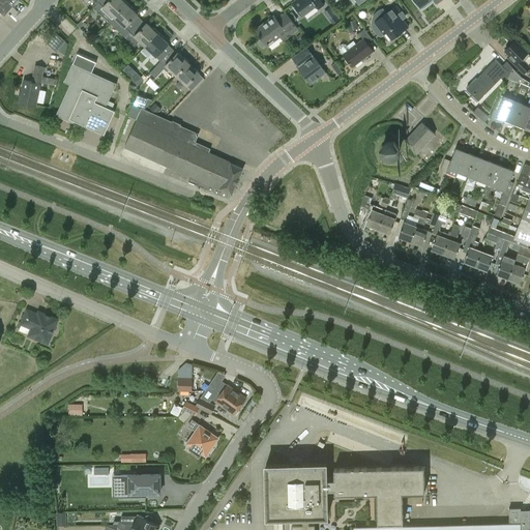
[(0,0),(0,11),(1,10),(2,10),(10,0),(0,0)]
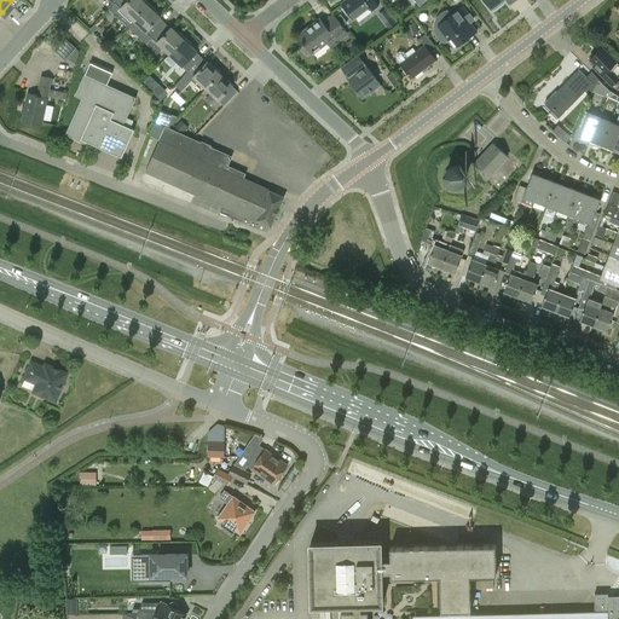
[(127,25),(133,19),(148,5),(143,0),(116,0),(114,5),(109,9),(127,25)]
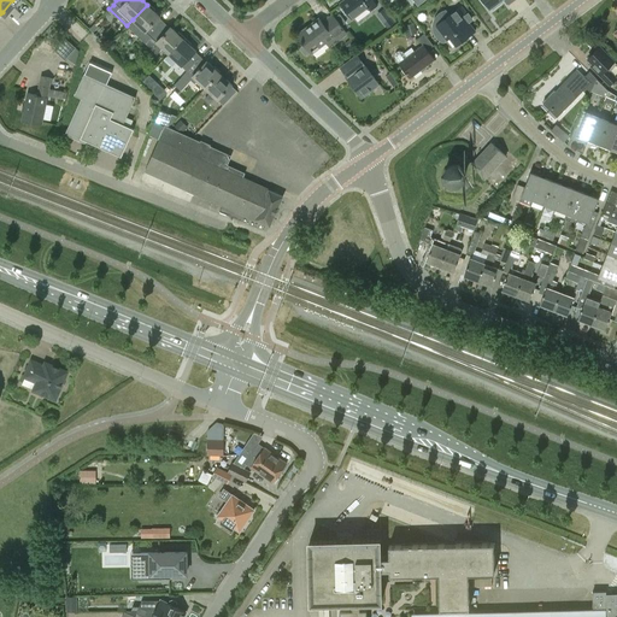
[(352,18),(366,7),(370,12),(378,6),(374,0),(344,0),(341,3),(352,18)]
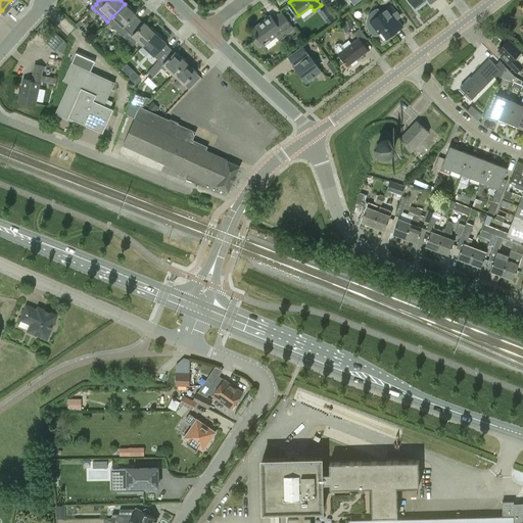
[(125,4),(112,16),(107,21),(123,36),(139,19),(135,14),(136,14),(125,4)]
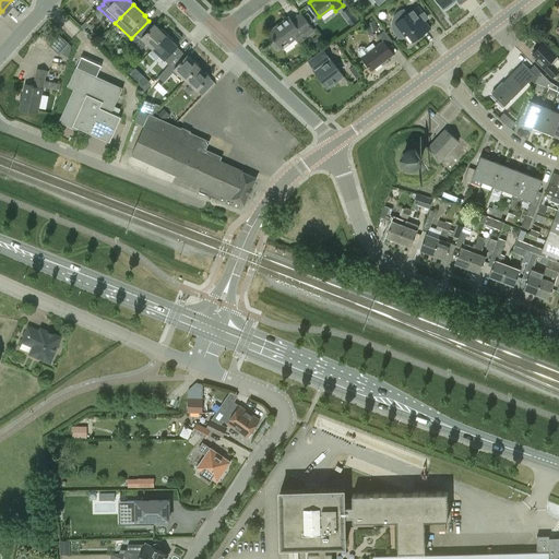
[(417,6),(415,8),(407,13),(404,9),(401,11),(397,13),(395,16),(399,21),(395,22),(396,23),(393,25),(394,30),(395,33),(399,36),(403,38),(406,36),(409,33),(415,40),(414,40),(414,42),(431,28),(423,18),(421,19),(419,16),(423,13),(417,6)]
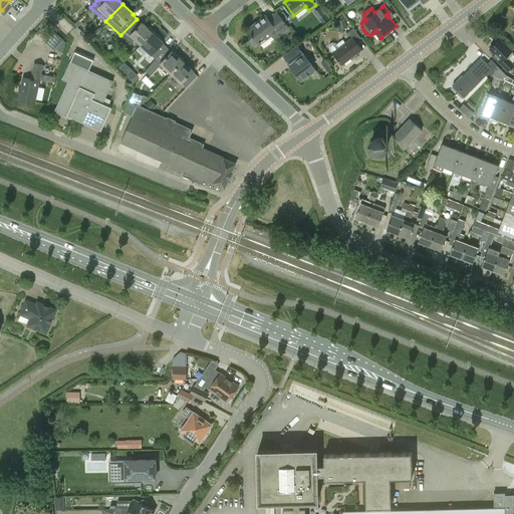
[(254,36),(251,39),(251,42),(253,45),(256,46),(270,35),(274,40),(290,29),(277,11),(268,18),(266,16),(248,29),(252,36),(253,35),(254,36)]
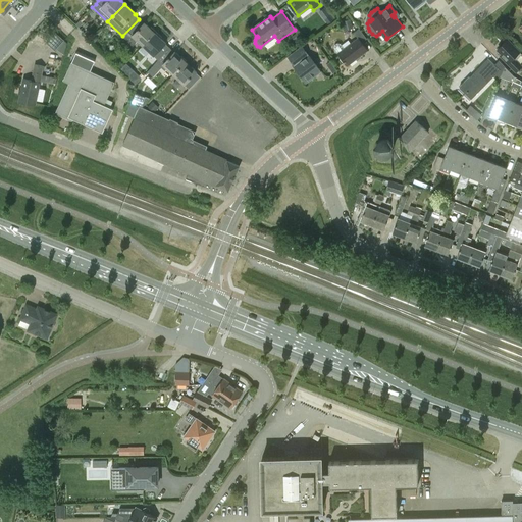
[(327,23),(333,19),(327,11),(322,15),(327,23)]
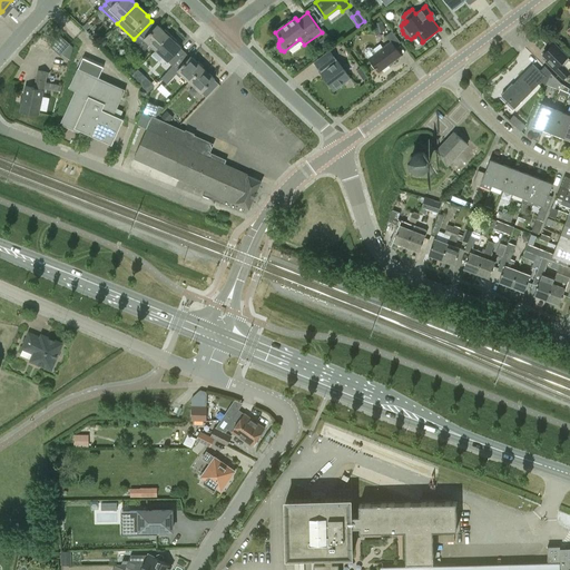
[(156,50),(169,36),(158,25),(157,26),(151,21),(134,39),(145,50),(150,45),(156,50)]
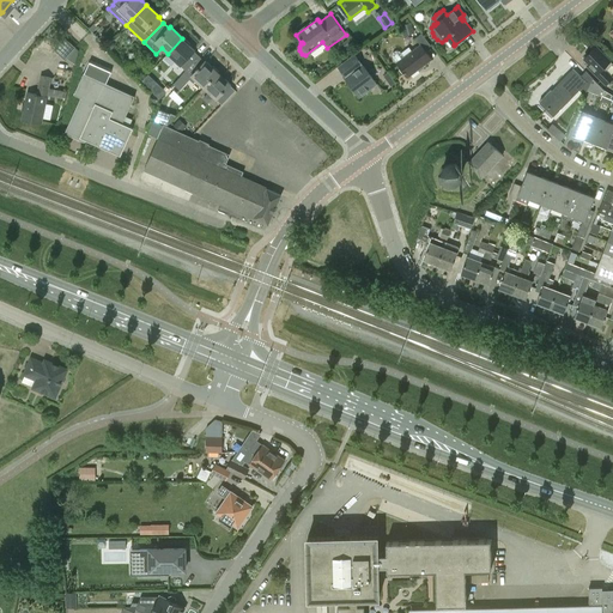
[(401,25),(404,36),(414,34),(412,23),(401,25)]
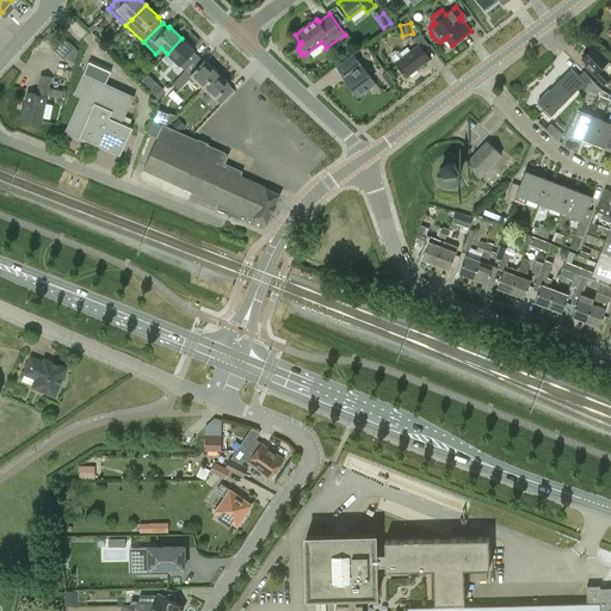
[(430,59),(423,50),(430,45),(420,34),(413,38),(419,45),(403,57),(399,51),(395,50),(392,53),(390,56),(406,76),(430,59)]
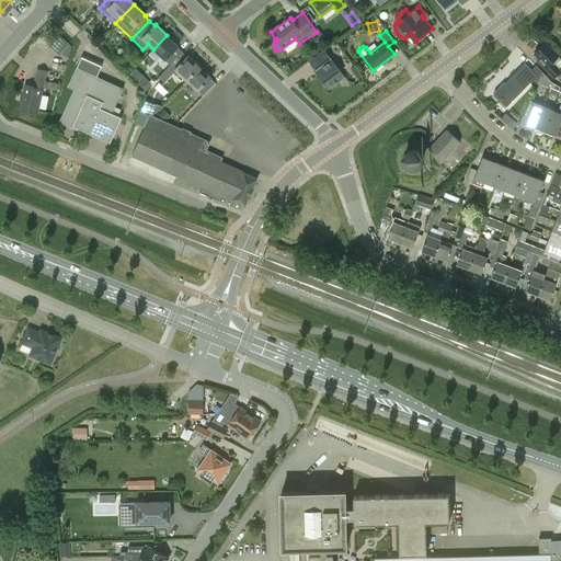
[(59,35),(49,46),(59,55),(69,44),(59,35)]
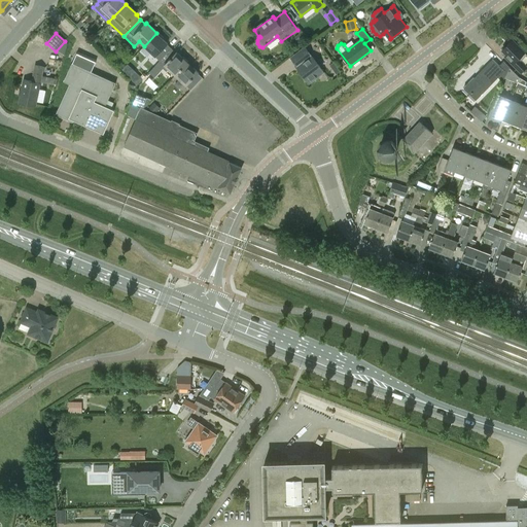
[(156,33),(144,46),(160,61),(171,48),(167,44),(168,43),(156,33)]
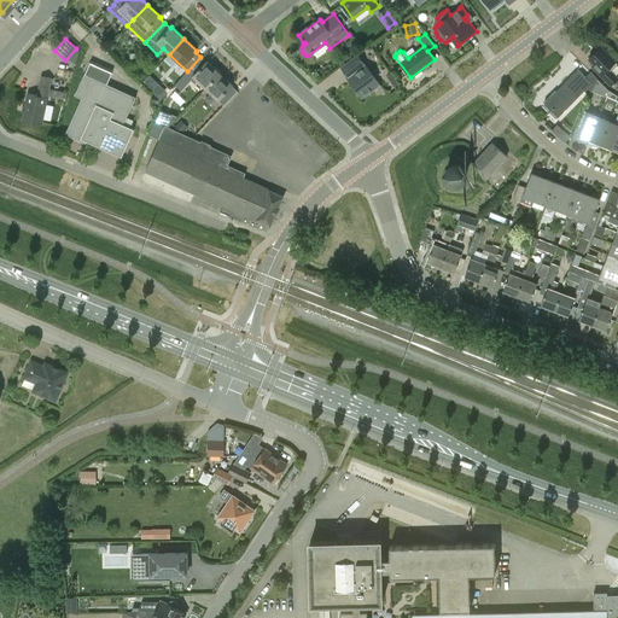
[(350,40),(344,44),(349,50),(355,45),(350,40)]
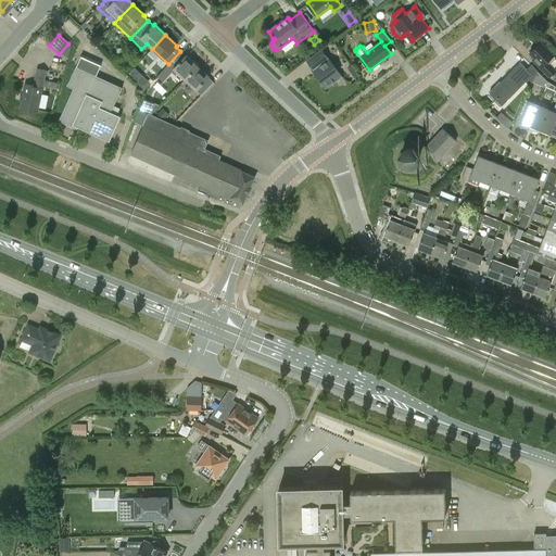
[(546,63),(554,55),(541,41),(530,52),(534,57),(532,59),(551,77),(555,71),(548,64),(546,63)]
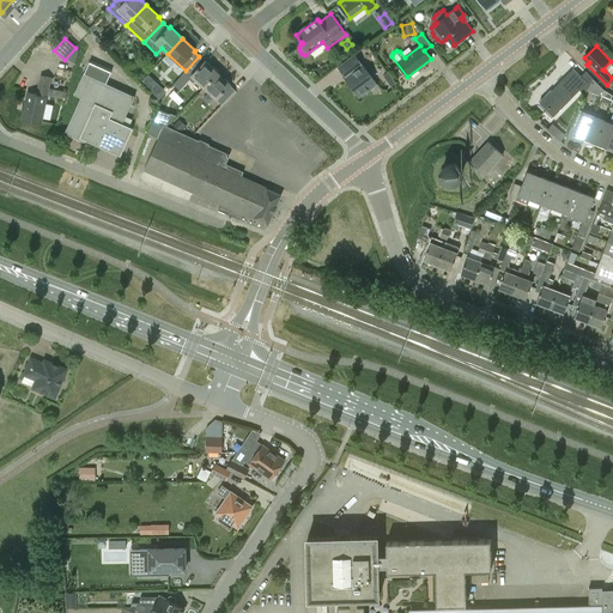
[(376,83),(358,60),(354,54),(337,67),(358,96),(376,83)]
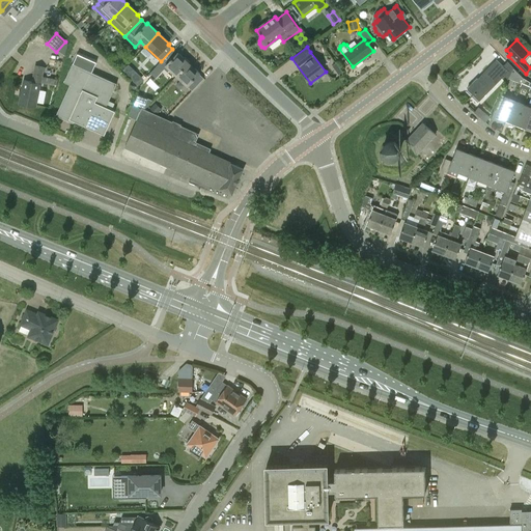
[(176,76),(189,62),(177,52),(177,53),(172,49),(161,61),(176,76)]
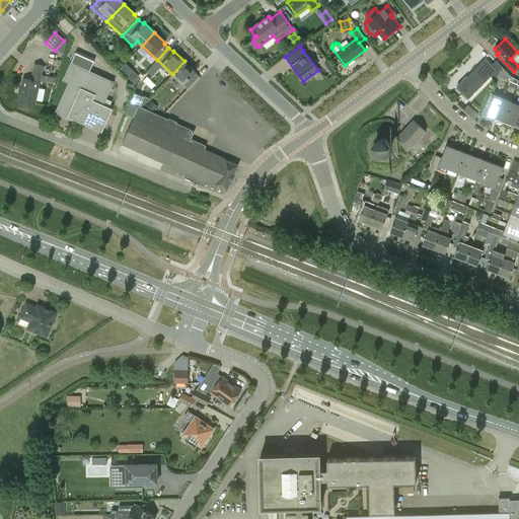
[(89,56),(83,68),(70,62),(62,80),(68,82),(55,113),(70,120),(72,120),(73,119),(101,132),(113,108),(103,104),(105,98),(114,81),(89,70),(95,58),(89,56)]
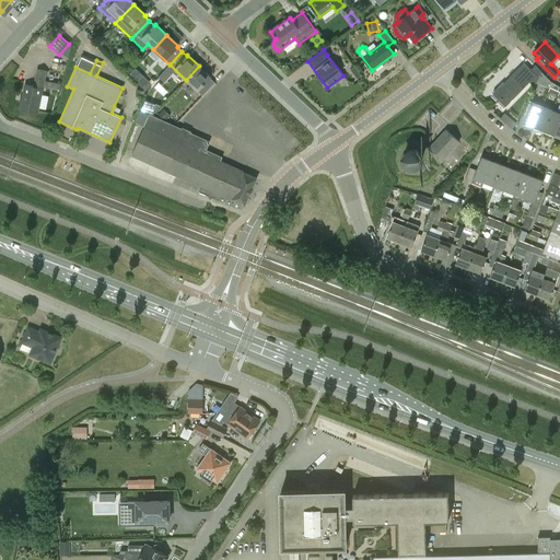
[(295,67),(291,61),(287,65),(291,70),(295,67)]
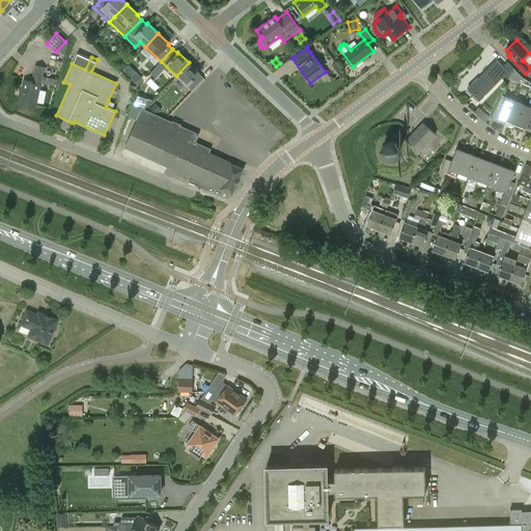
[(480,100),(502,78),(506,82),(508,78),(513,67),(507,61),(503,65),(497,59),(497,60),(482,76),(482,77),(479,80),(478,79),(477,78),(468,87),(469,88),(469,87),(480,99),(479,100),(480,100)]
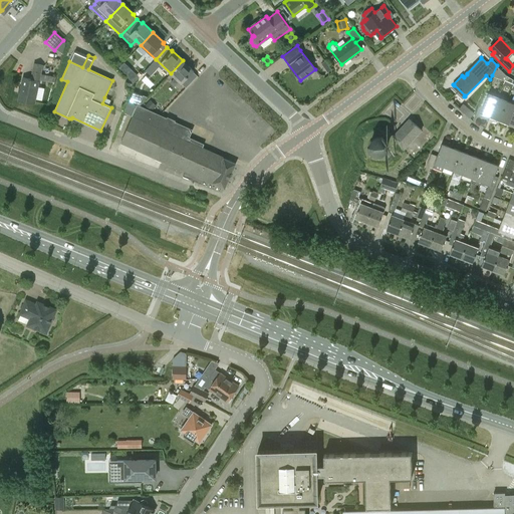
[(197,75),(193,71),(194,70),(183,60),(171,73),(186,87),(197,75)]
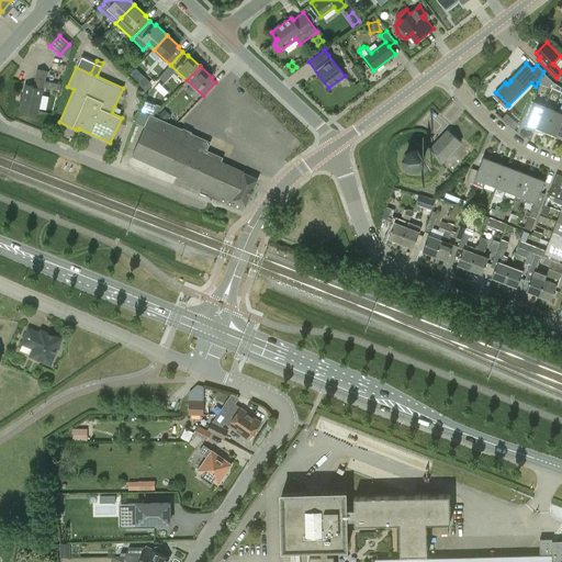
[(33,87),(24,85),(20,110),(38,113),(46,71),(37,69),(33,87)]
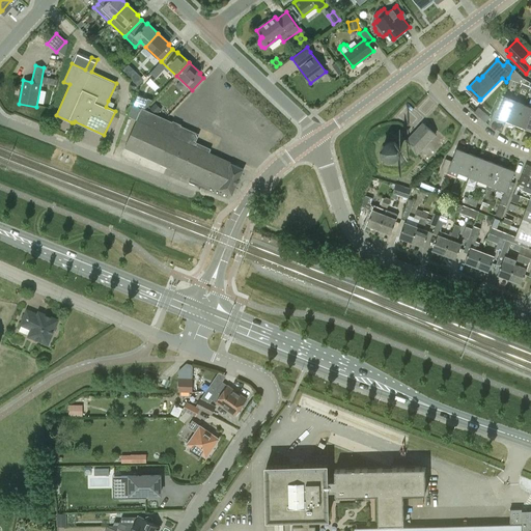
[(522,83),(524,78),(513,67),(508,78),(522,83)]
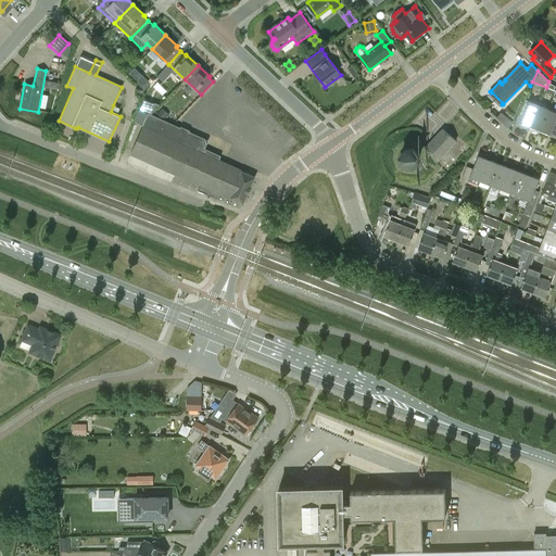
[(143,77),(138,83),(144,89),(150,83),(143,77)]
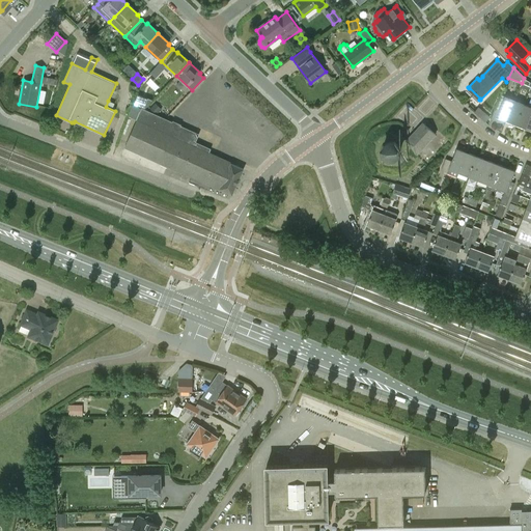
[(134,103),(147,108),(150,99),(137,94),(134,103)]
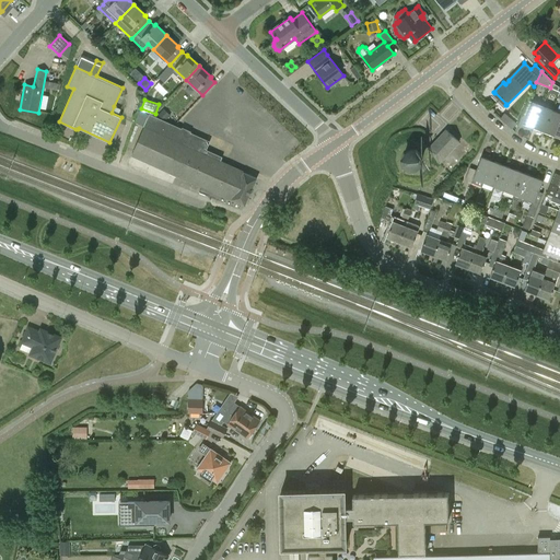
[(534,127),(543,105),(533,102),(524,123),(534,127)]
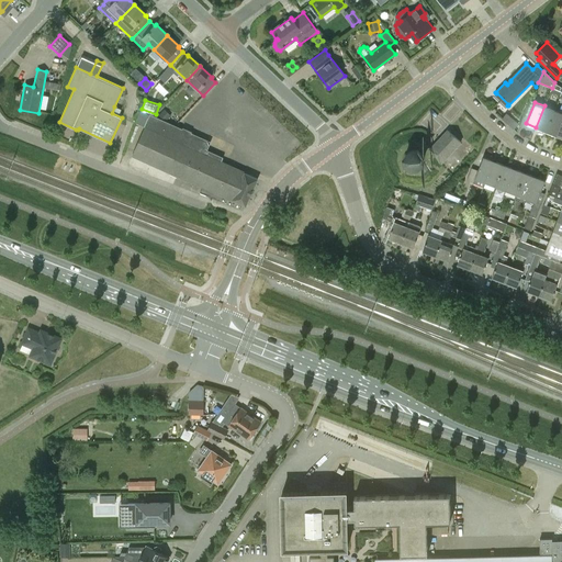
[(544,105),(536,127),(546,132),(554,110),(544,105)]
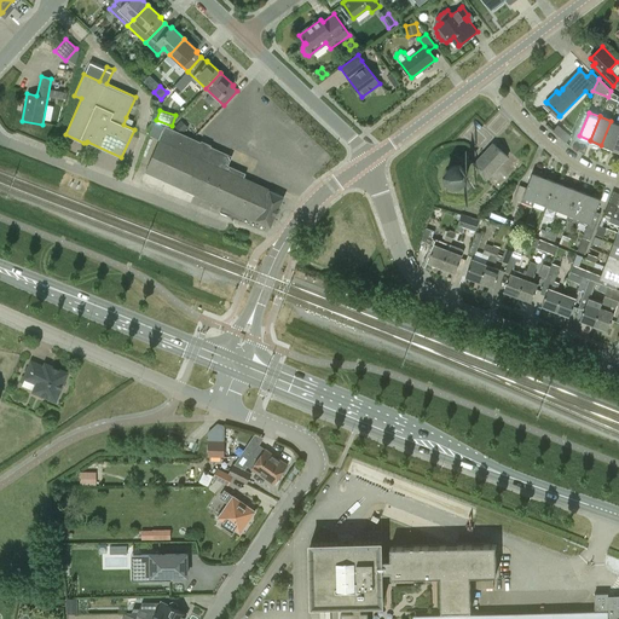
[(126,117),(123,125),(131,127),(133,121),(126,117)]
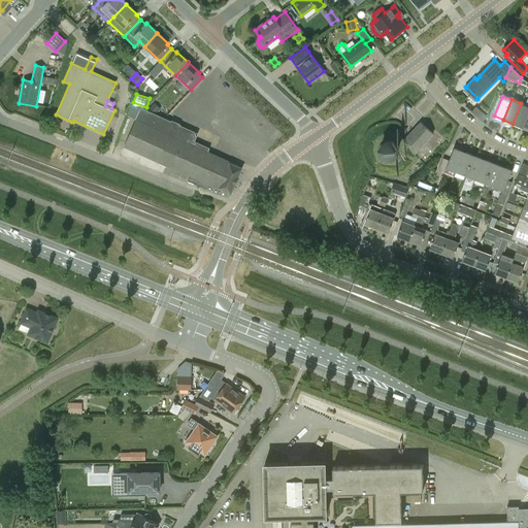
[(521,103),(513,124),(523,127),(527,113),(527,102),(526,102),(525,105),(521,103)]
